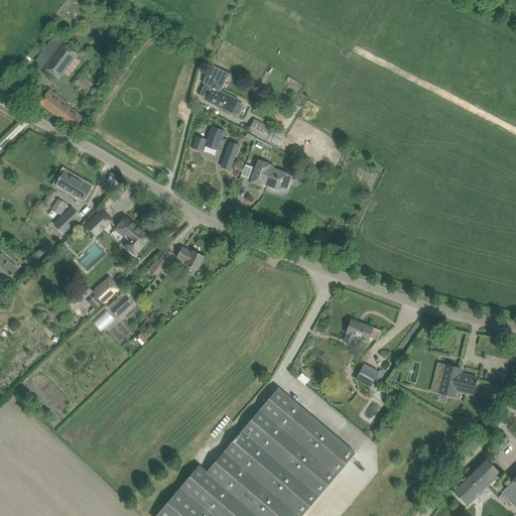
[(159,27),(155,33),(165,39),(168,34),(159,27)]
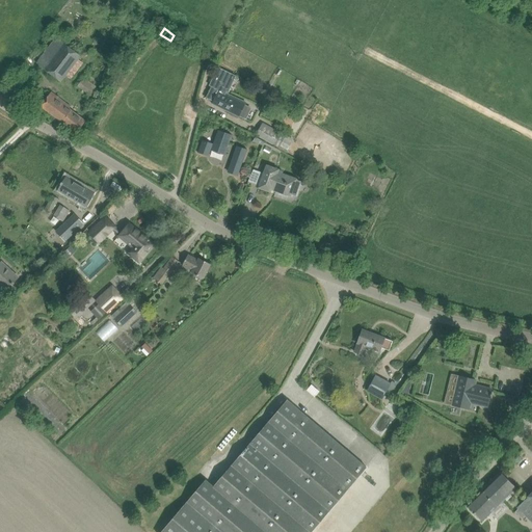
[(44,70),(61,82),(67,76),(71,80),(82,65),(80,64),(82,62),(79,60),(81,57),(56,38),(37,62),(45,68),(44,70)]
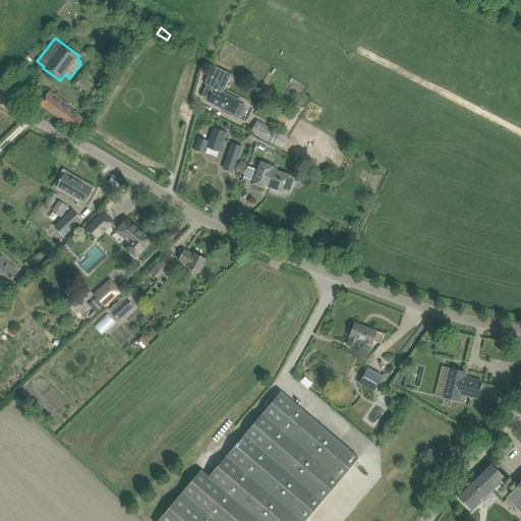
[(214,66),(206,82),(208,83),(201,97),(209,101),(209,102),(235,115),(235,114),(239,116),(244,105),(240,103),(241,101),(223,93),(222,95),(220,94),(222,90),(224,91),(224,90),(231,74),(214,66)]
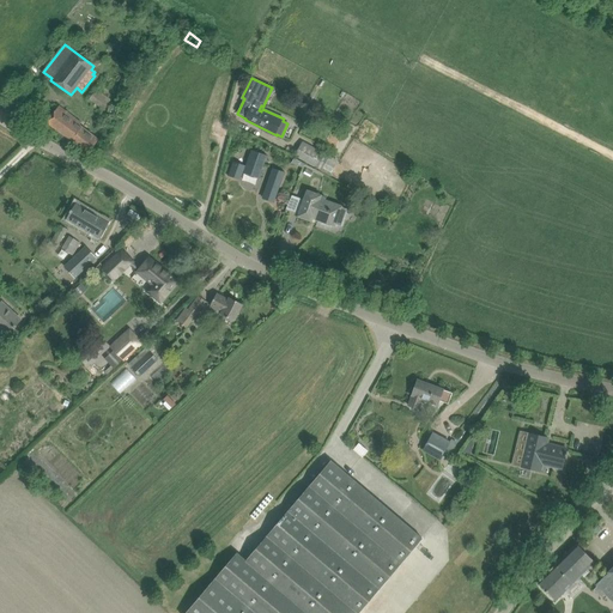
[(105,110),(111,99),(97,89),(90,99),(105,110)]
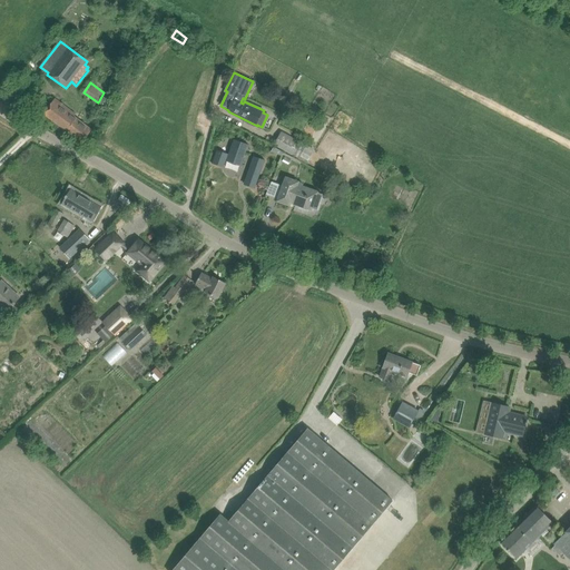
[(82,144),(89,135),(92,129),(74,116),(76,114),(56,99),(43,114),(82,144)]
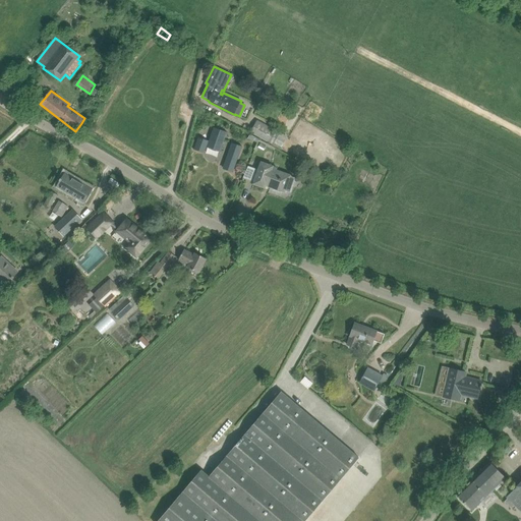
[(282,110),(275,122),(284,126),(290,115),(282,110)]
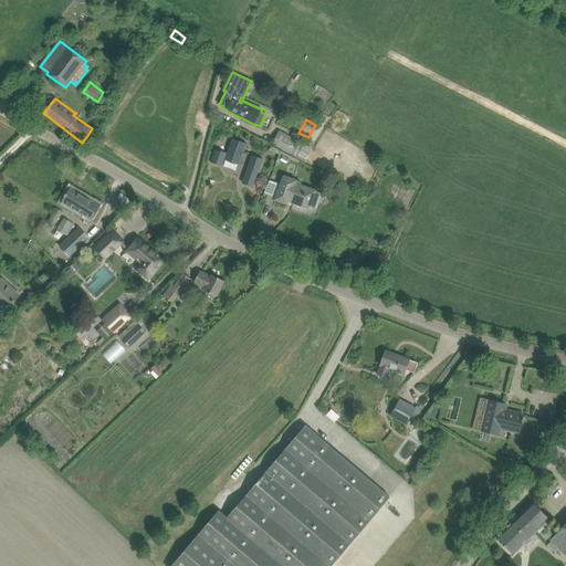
[(296,157),(297,155),(306,159),(313,148),(304,144),(280,130),(272,144),(296,157)]
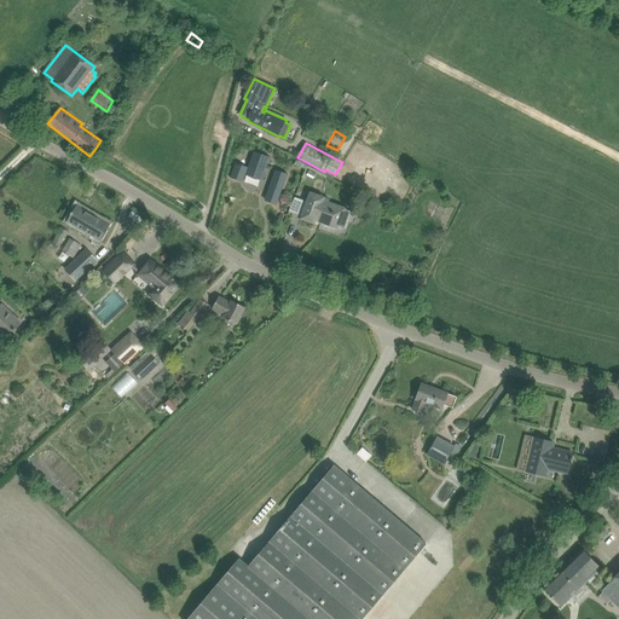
[(236,165),(231,177),(236,179),(237,179),(243,181),(244,177),(246,174),(261,180),(270,157),(254,151),(248,168),(236,165)]
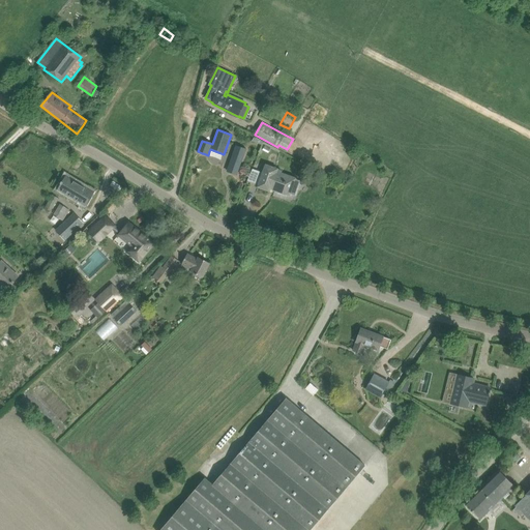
[(229,166),(227,171),(230,172),(237,175),(246,150),(236,146),(229,166)]
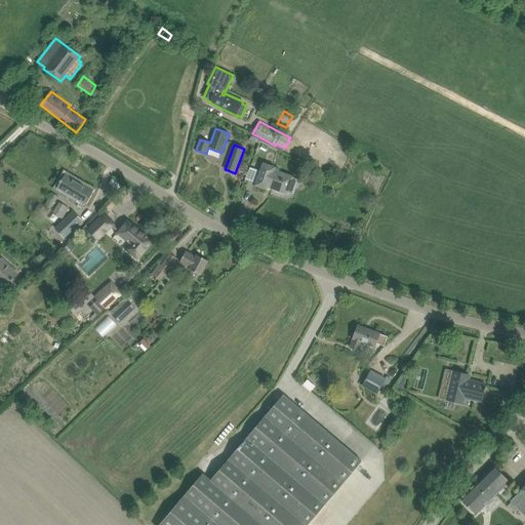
[(287,194),(287,192),(292,194),(297,179),(274,170),(275,168),(264,164),(260,171),(249,167),(245,179),(256,184),(255,186),(267,190),(269,185),(273,187),(272,189),(287,194)]
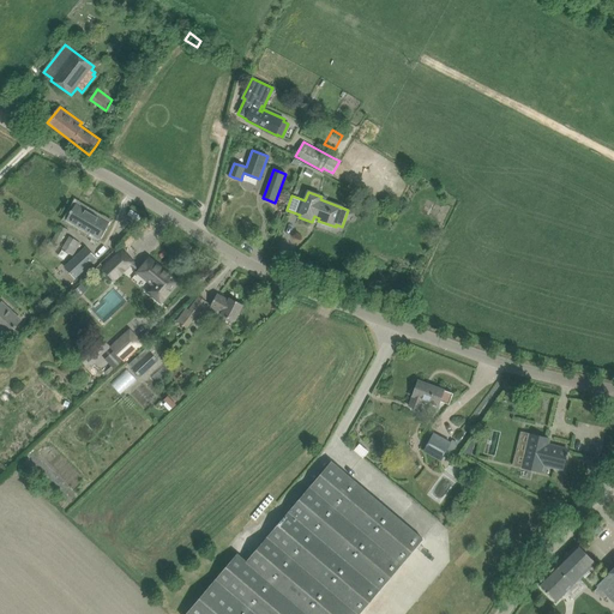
[(71,214),(67,221),(98,239),(108,222),(77,204),(72,211),(72,210),(70,212),(71,214)]
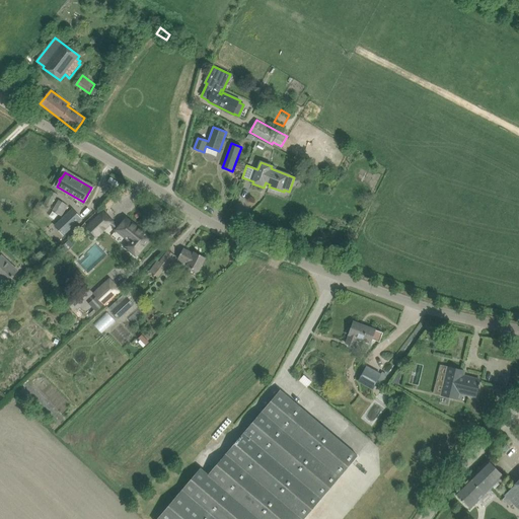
[(52,191),(44,204),(49,208),(57,195),(52,191)]
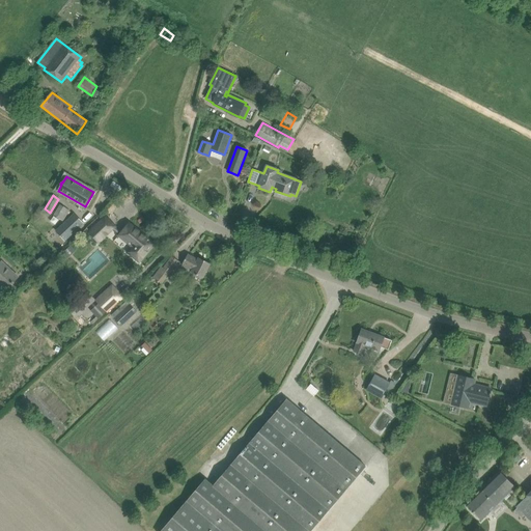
[(54,216),(57,218),(63,221),(70,211),(59,204),(54,216)]
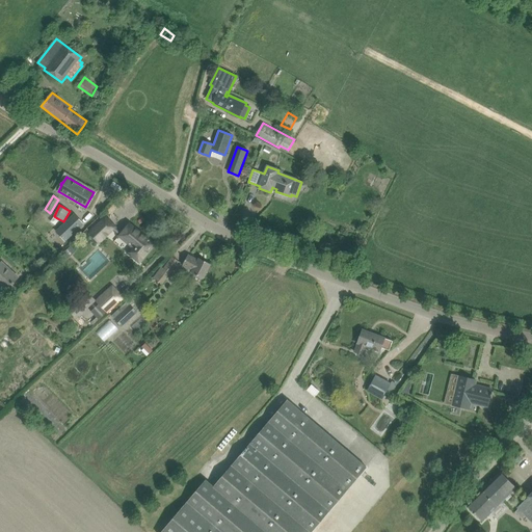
[(74,215),(56,232),(65,241),(83,224),(74,215)]
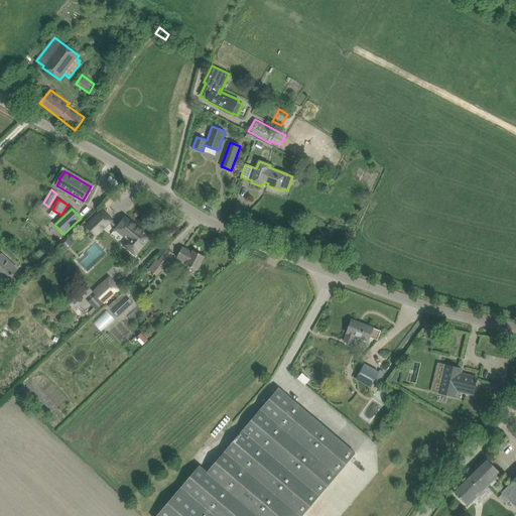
[(96,218),(88,226),(91,229),(88,232),(93,237),(96,235),(97,235),(111,222),(112,221),(103,211),(96,218)]
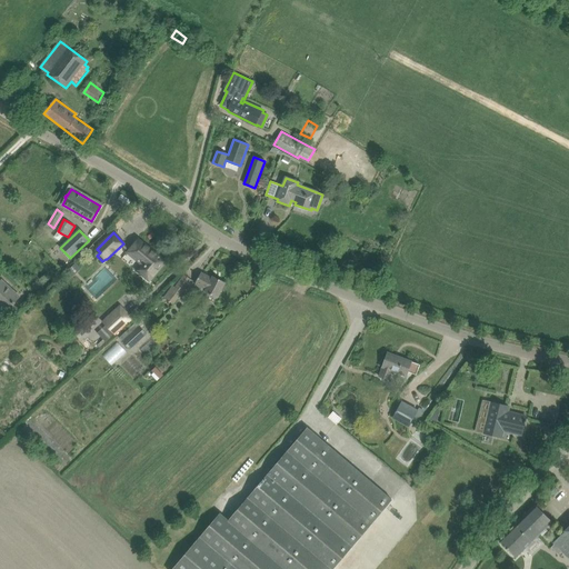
[(149,280),(155,273),(161,266),(152,258),(156,255),(138,239),(128,252),(142,265),(138,270),(149,280)]
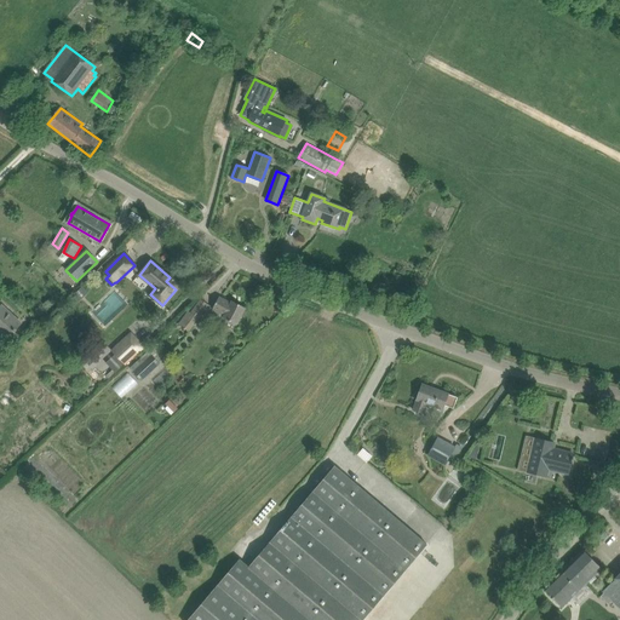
[(78,299),(84,294),(79,288),(73,293),(78,299)]
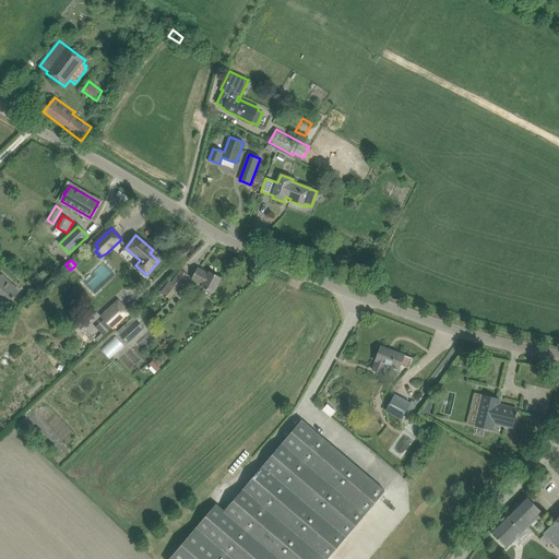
[(214,294),(216,287),(222,277),(210,272),(209,273),(198,268),(191,280),(202,285),(201,287),(214,294)]
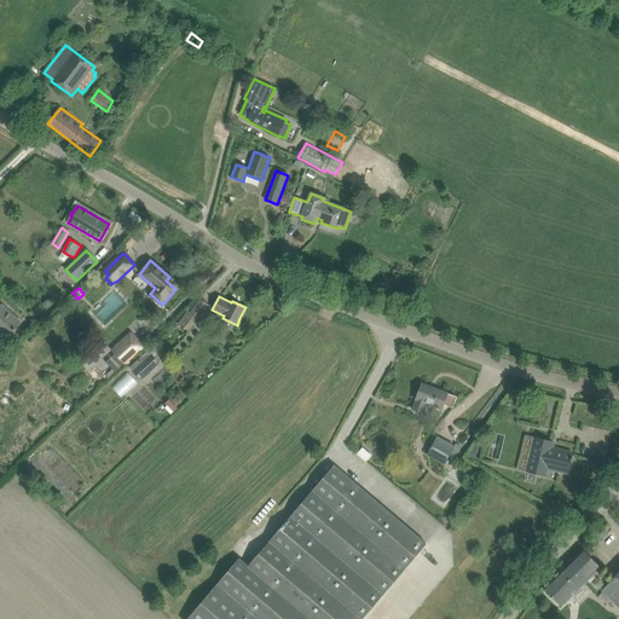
[(178,323),(189,331),(208,305),(201,299),(191,312),(189,310),(178,323)]
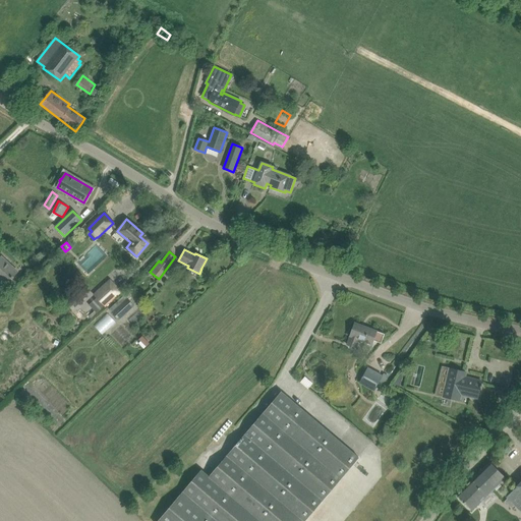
[(0,279),(6,285),(18,272),(9,265),(8,266),(0,257),(0,279)]
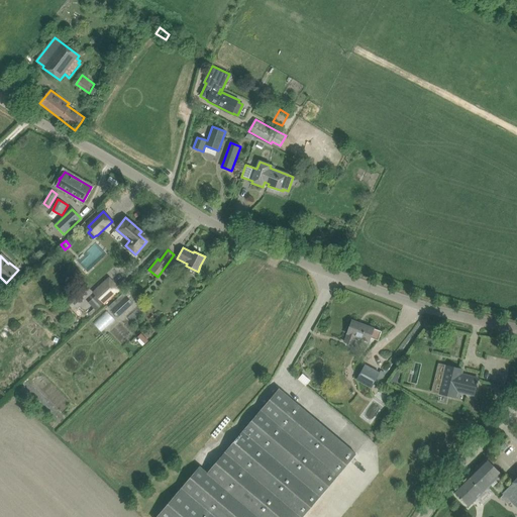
[(122,290),(110,276),(93,292),(105,306),(122,290)]
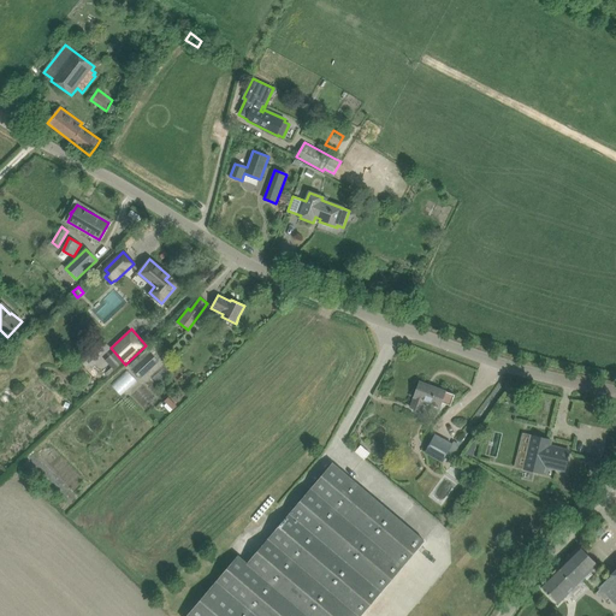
[(166,355),(154,342),(129,365),(141,379),(166,355)]
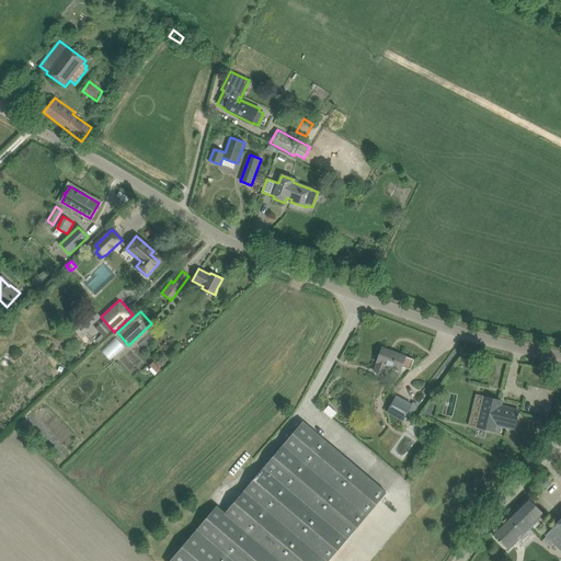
[(402,367),(410,369),(414,361),(382,348),(374,371),(384,375),(387,366),(401,370),(402,367)]
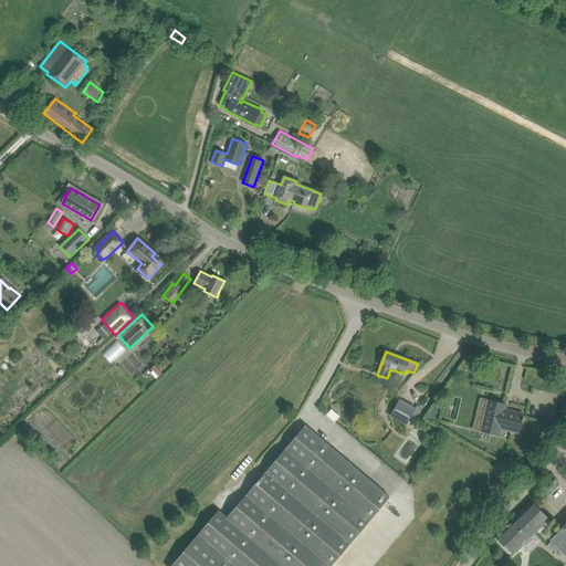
[(400,399),(391,416),(406,425),(416,408),(400,399)]
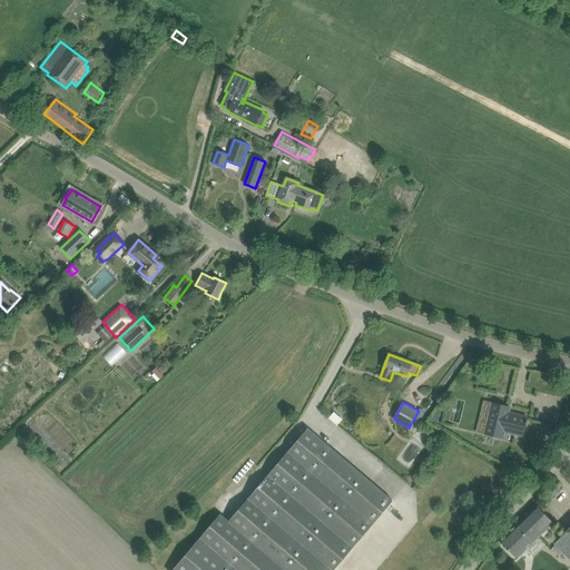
[(484,434),(502,439),(504,432),(523,436),(528,418),(513,414),(513,415),(509,414),(510,408),(492,403),(484,434)]
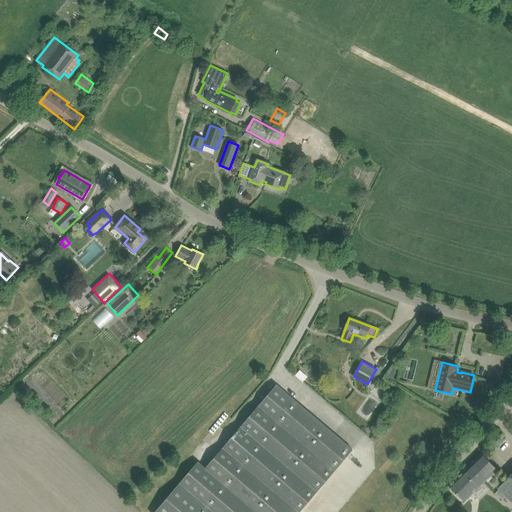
[(19,387),(26,394),(30,390),(24,383),(19,387)]
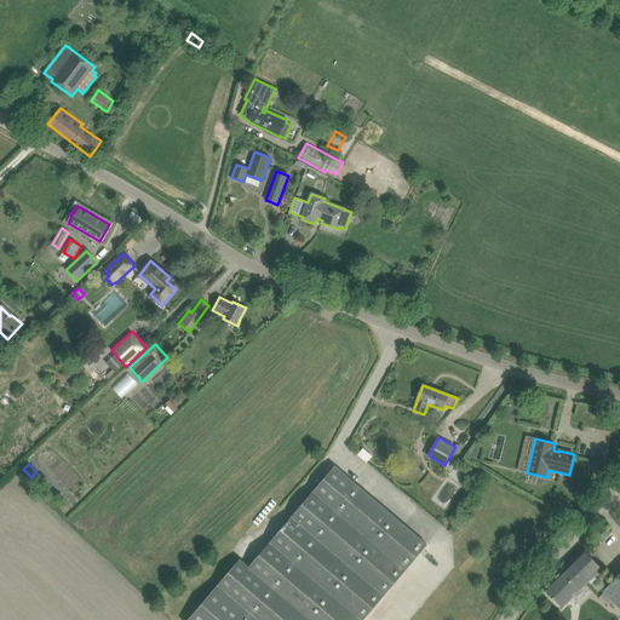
[(240,560),(188,619),(363,619),(384,596),(428,545),(334,466),(248,567),(240,560)]
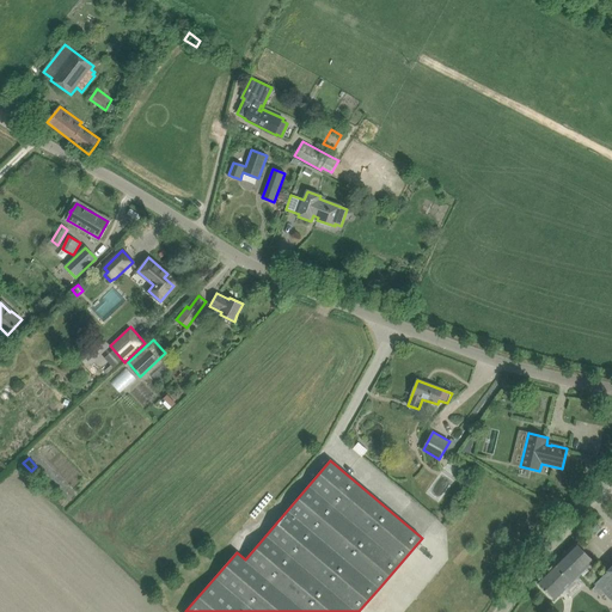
[(555,600),(564,591),(571,598),(586,583),(579,576),(594,562),(575,543),(536,581),(555,600)]
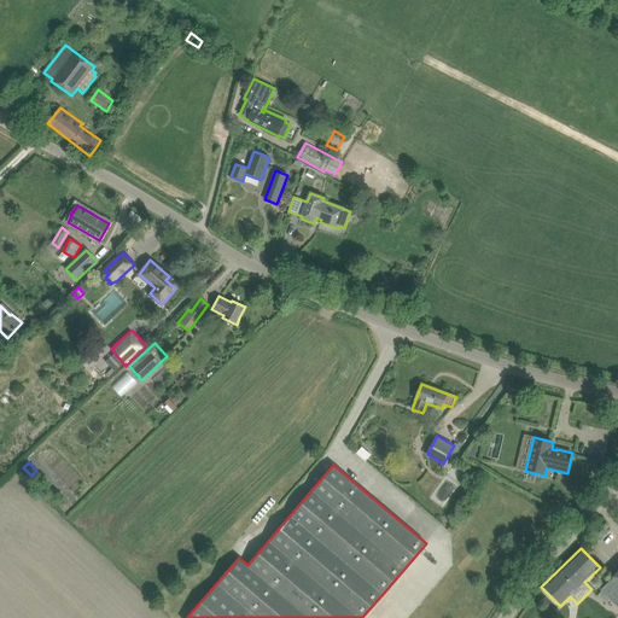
[(617,606),(617,572),(601,589),(602,592),(599,594),(607,602),(611,599),(617,606)]
